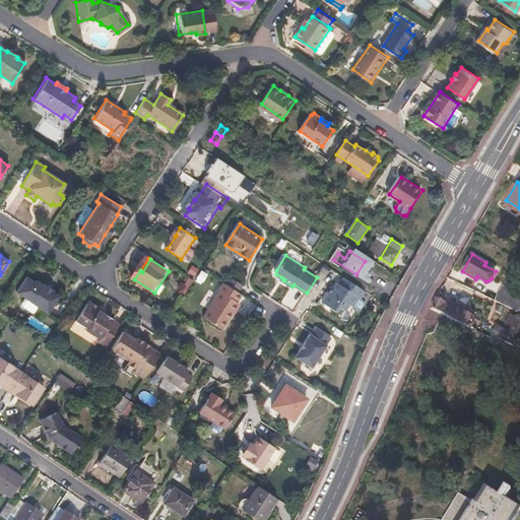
[(339,283),(335,290),(332,295),(330,294),(324,303),(337,312),(341,308),(346,311),(351,305),(354,307),(361,298),(363,299),(367,293),(346,278),(341,285),(339,283)]
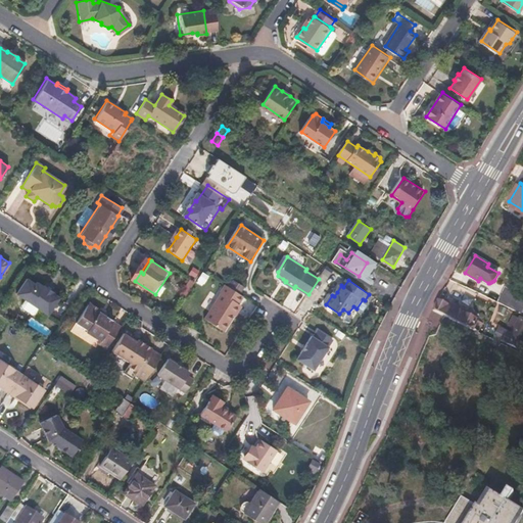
[(45,289),(39,284),(28,301),(29,301),(42,312),(50,317),(62,300),(55,295),(56,294),(46,287),(45,289)]
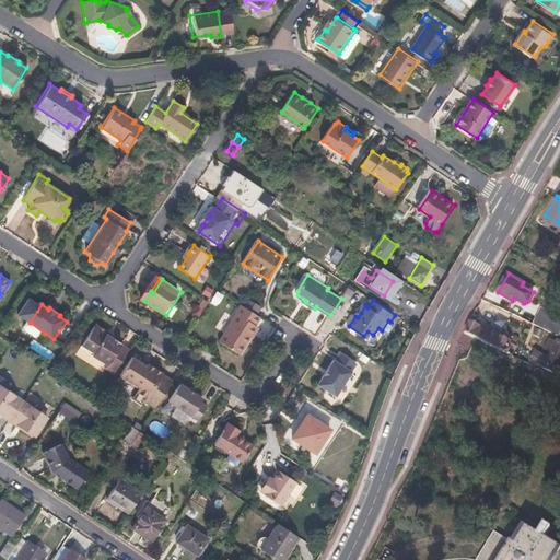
[(237,313),(238,314),(221,342),(241,356),(259,327),(257,326),(263,318),(243,305),(237,313)]
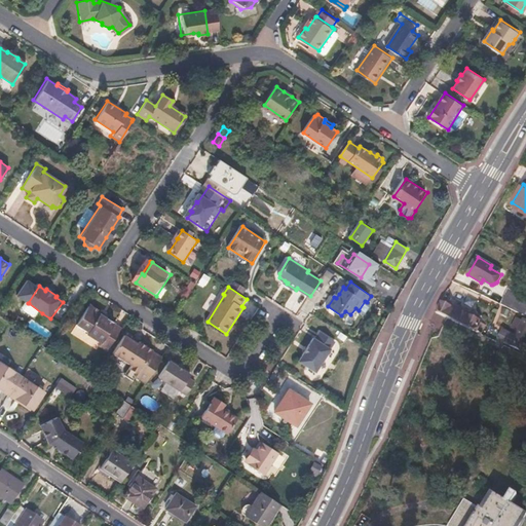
[(525,302),(511,296),(505,306),(525,315),(525,302)]
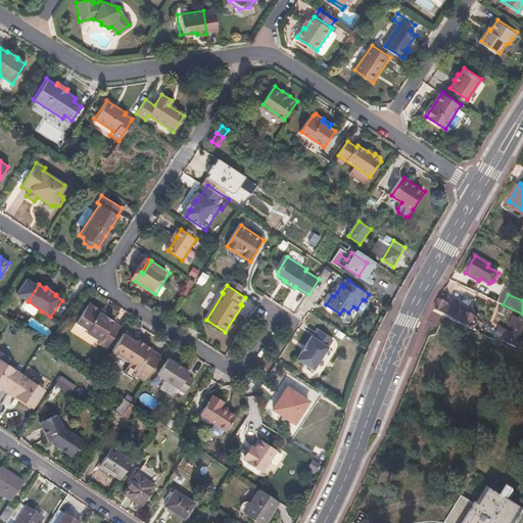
[(439,299),(433,310),(452,318),(479,332),(484,323),(478,320),(479,319),(476,317),(477,314),(450,300),(448,304),(439,299)]
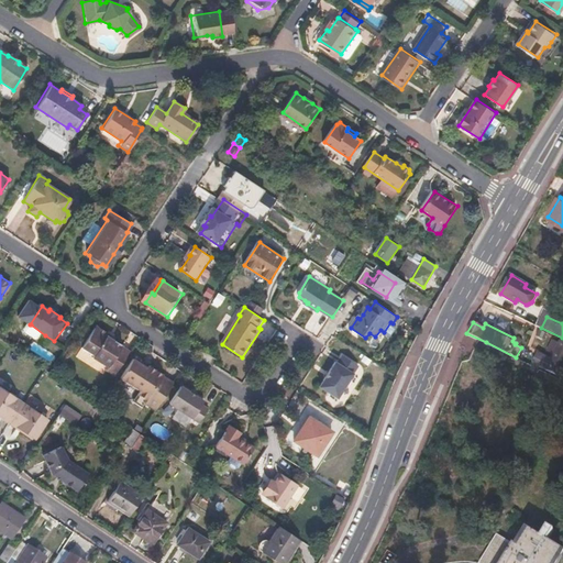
[(31,324),(28,330),(29,334),(37,341),(42,340),(45,335),(31,324)]
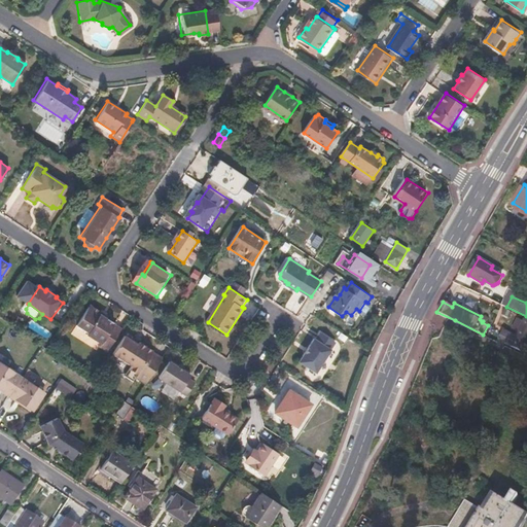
[(92,306),(79,325),(92,332),(90,336),(104,344),(102,347),(109,352),(125,329),(117,324),(117,323),(108,317),(103,314),(104,312),(95,306),(92,306)]
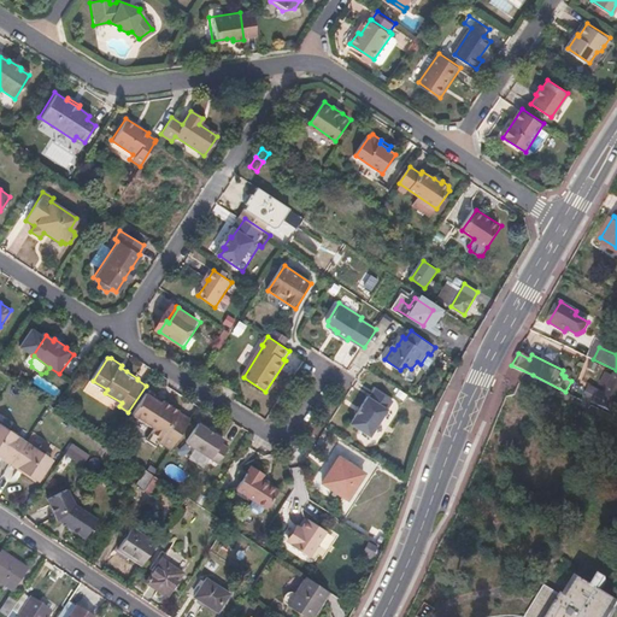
[(616,410),(616,375),(613,374),(599,405),(616,413),(616,410)]
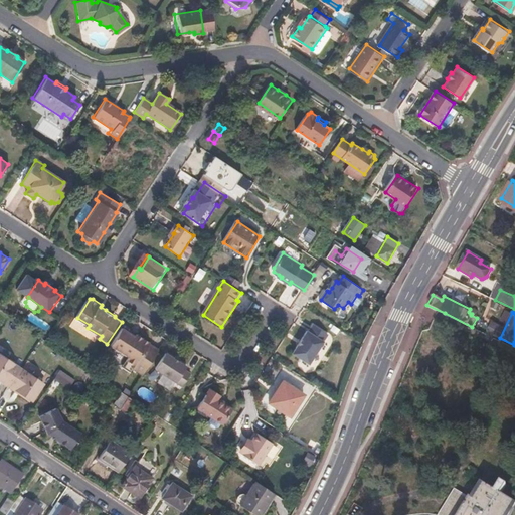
[(310,332),(308,331),(294,353),(310,364),(330,334),(315,325),(310,332)]
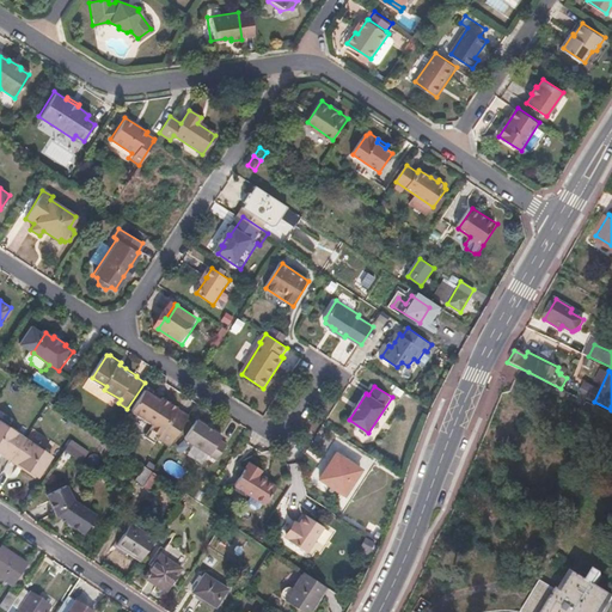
[(155,398),(146,392),(133,414),(154,428),(146,440),(155,446),(159,441),(178,411),(179,410),(163,399),(160,402),(155,398)]
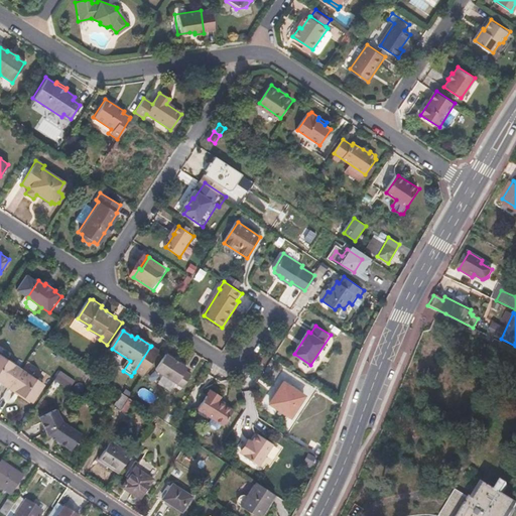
[(160,353),(150,347),(134,372),(143,378),(160,353)]
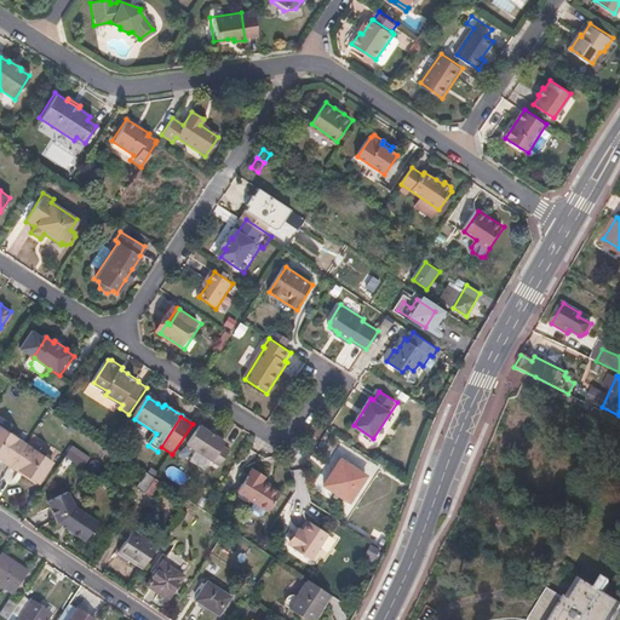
[(211,431),(201,425),(189,445),(222,466),(231,451),(223,446),(225,442),(216,435),(216,436),(210,432),(211,431)]
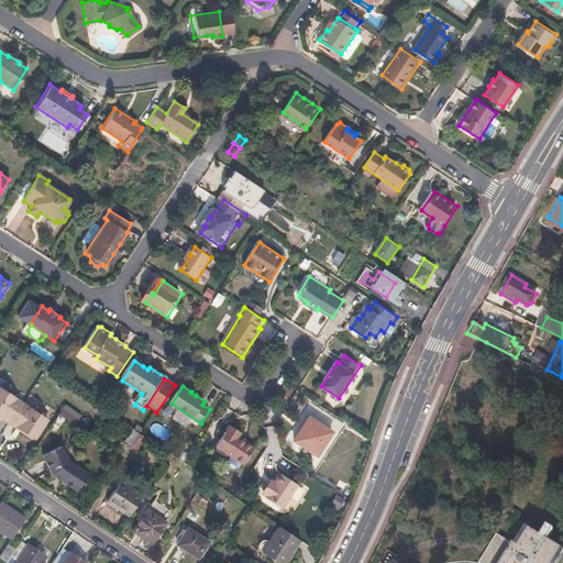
[(0,387),(0,412),(3,415),(1,418),(9,423),(23,403),(0,387)]
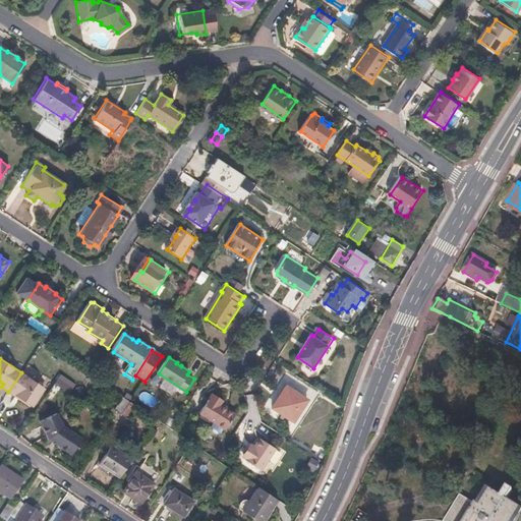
[(43,392),(27,382),(16,399),(32,409),(43,392)]
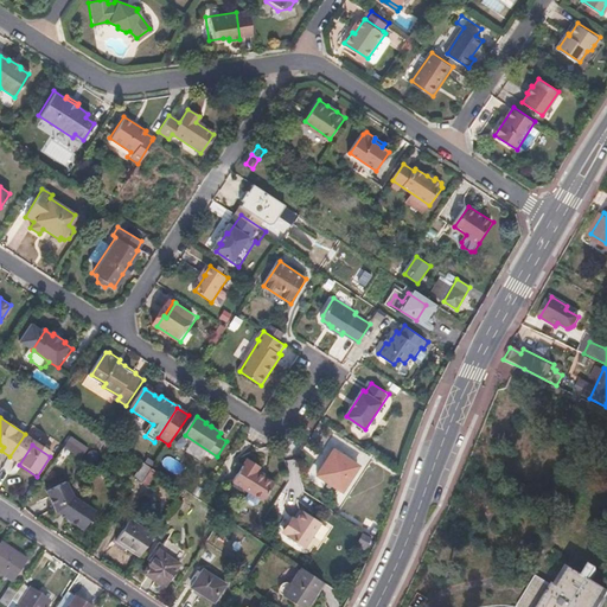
[(72,451),(65,446),(53,462),(61,467),(72,451)]
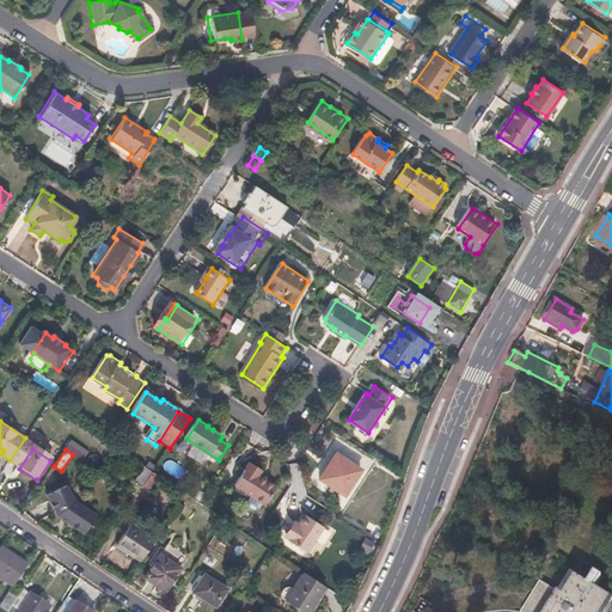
[(360,469),(335,452),(319,477),(344,494),(360,469)]
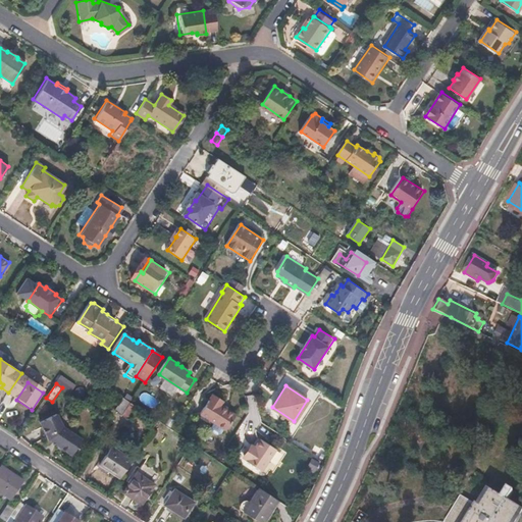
[(223,399),(212,392),(200,411),(226,427),(236,413),(226,407),(220,404),(222,401),(223,399)]
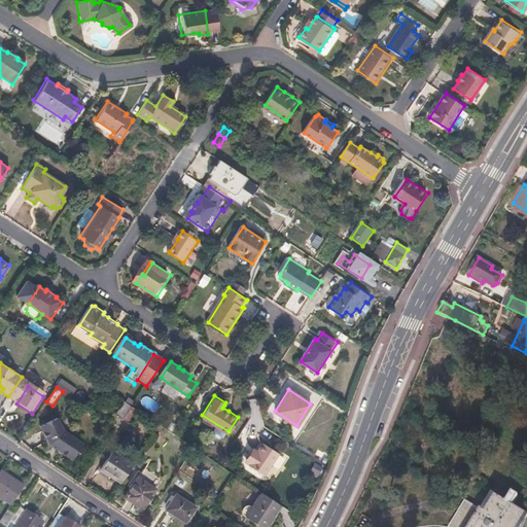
[(123,401),(116,412),(131,421),(137,411),(123,401)]
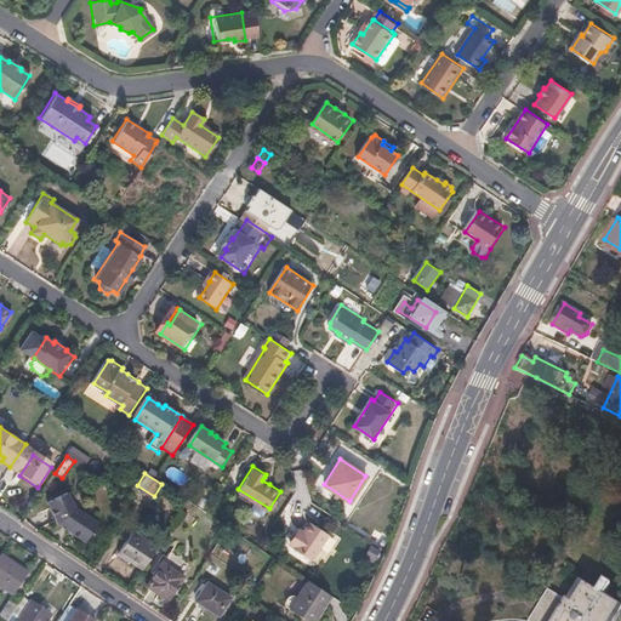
[(74,503),(67,490),(47,502),(58,523),(89,541),(101,520),(74,503)]
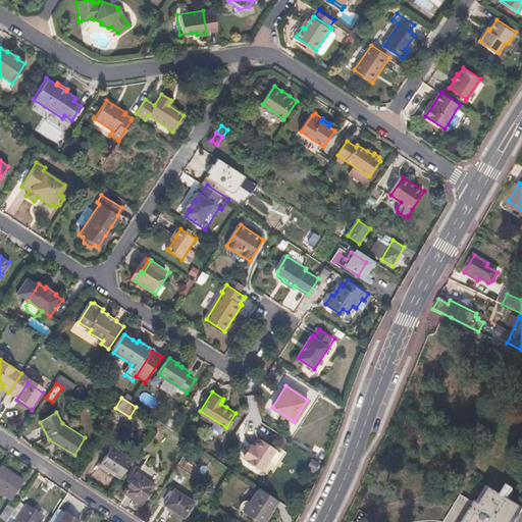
[(122,428),(114,423),(106,435),(114,439),(122,428)]
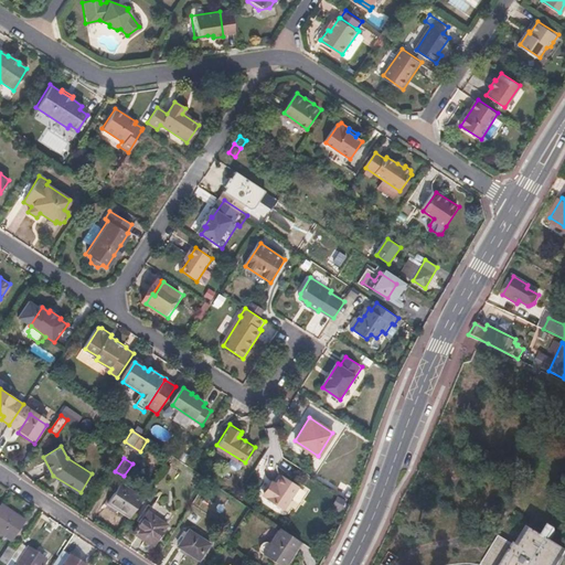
[(273,487),(272,486),(266,493),(268,494),(267,496),(285,507),(299,484),(281,473),(276,482),(273,487)]
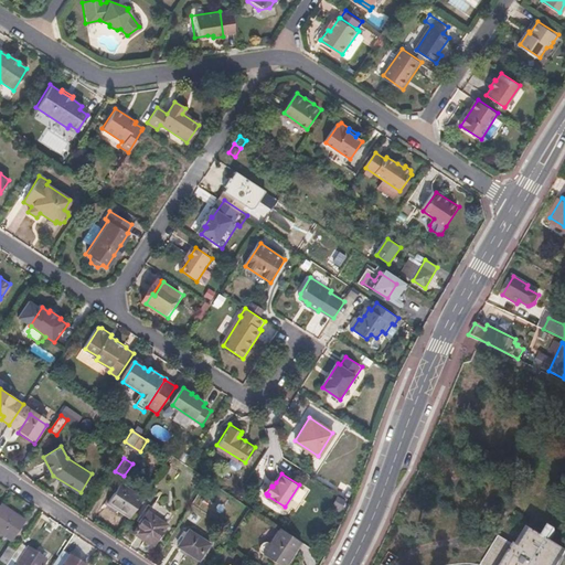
[(144,498),(121,483),(108,503),(130,518),(144,498)]
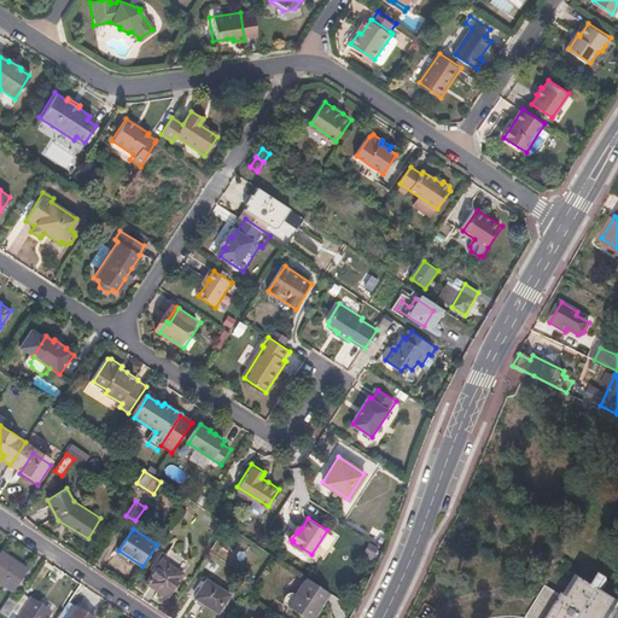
[(163,560),(162,559),(146,582),(168,596),(191,561),(172,548),(163,560)]
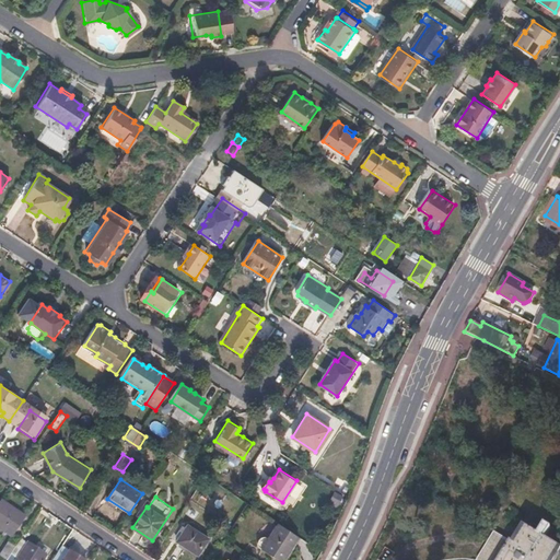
[(24,518),(0,502),(0,529),(12,538),(24,518)]
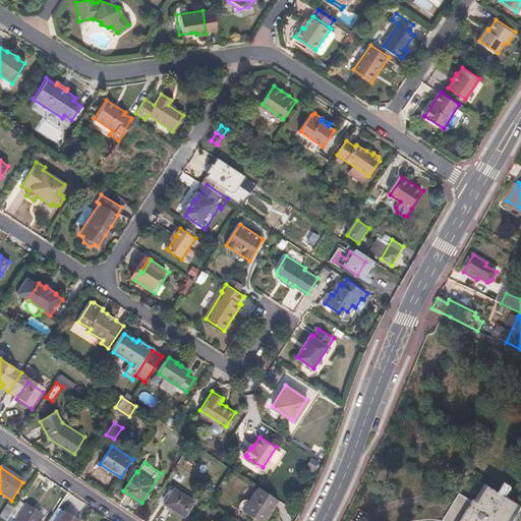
[(194,501),(174,487),(164,503),(184,517),(194,501)]
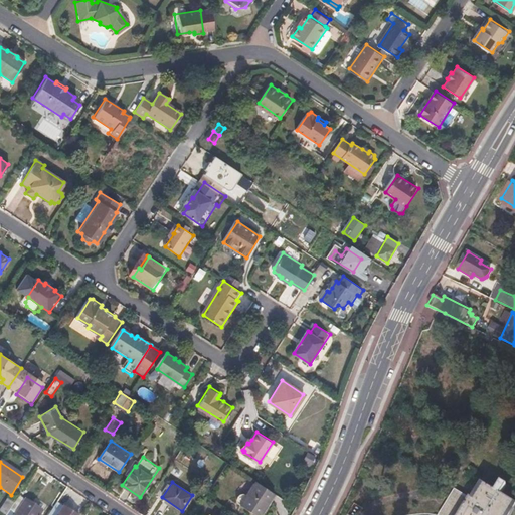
[(256,482),(241,503),(260,514),(275,495),(256,482)]
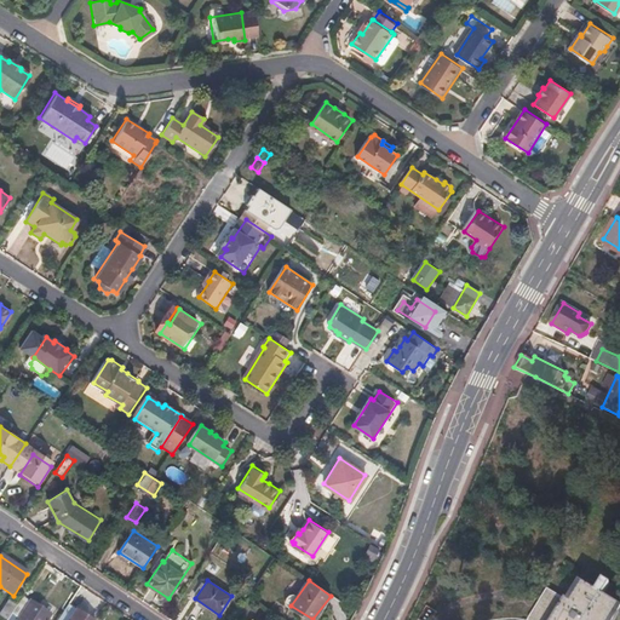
[(613,619),(619,609),(581,585),(578,590),(569,604),(546,591),(528,619),(613,619)]
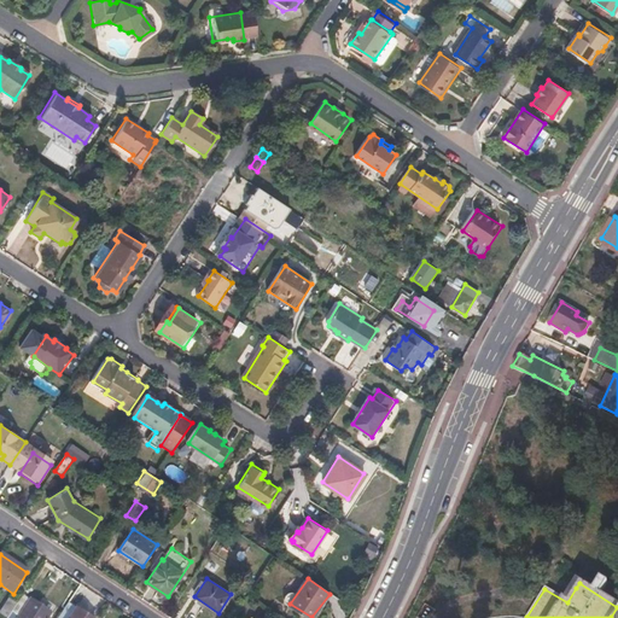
[(23,595),(18,602),(7,617),(47,617),(52,612),(31,599),(30,600),(23,595)]
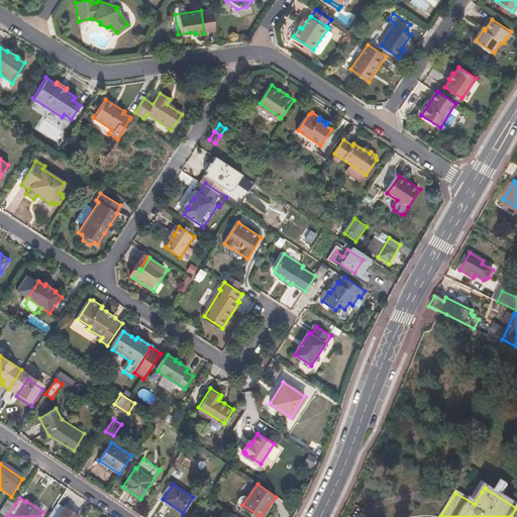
[(6,516),(15,504),(8,500),(0,512),(0,513),(5,516),(6,516)]
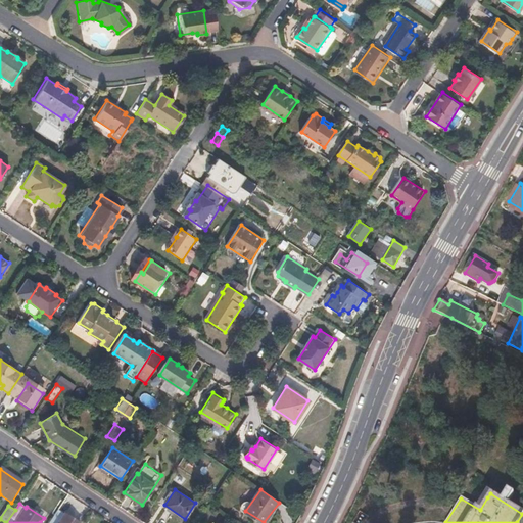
[(55,515),(61,519),(58,522),(80,522),(73,518),(74,517),(68,513),(67,515),(59,509),(55,515)]
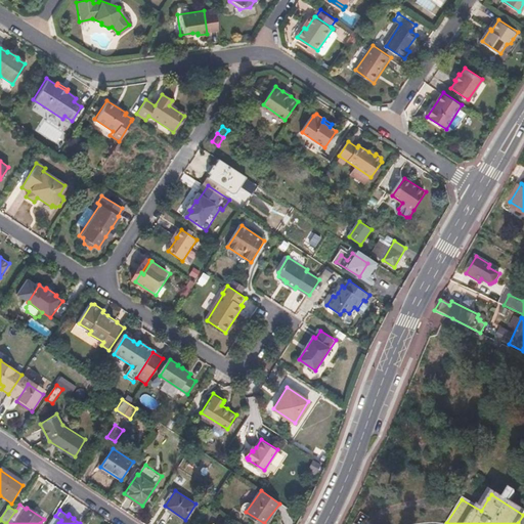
[(264,523),(246,512),(245,515),(259,523),(264,523)]
